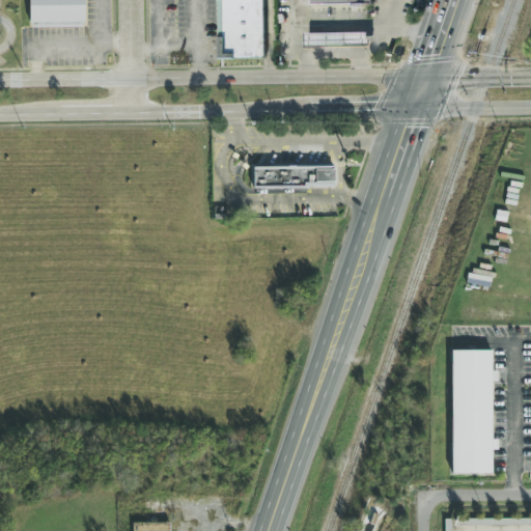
[(28,0),(29,28),(84,28),(83,0),(28,0)]
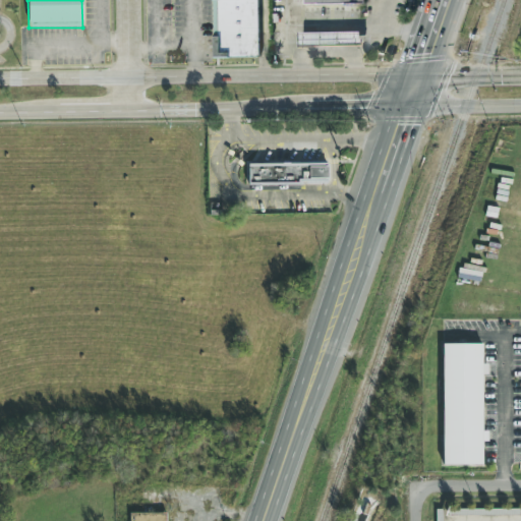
[(211,0),(212,57),(257,56),(256,0),(211,0)]
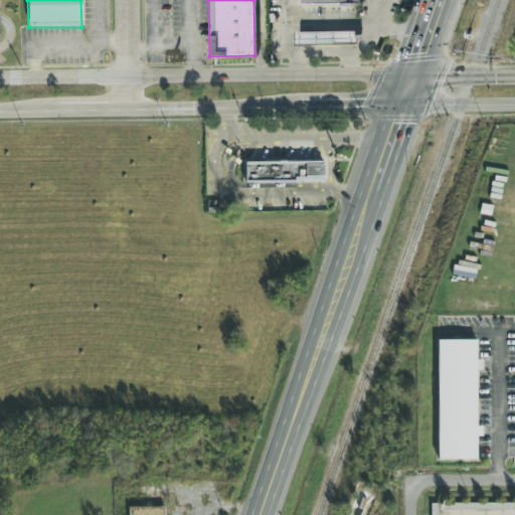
[(294,32),(295,46),(355,44),(355,30),(294,32)]
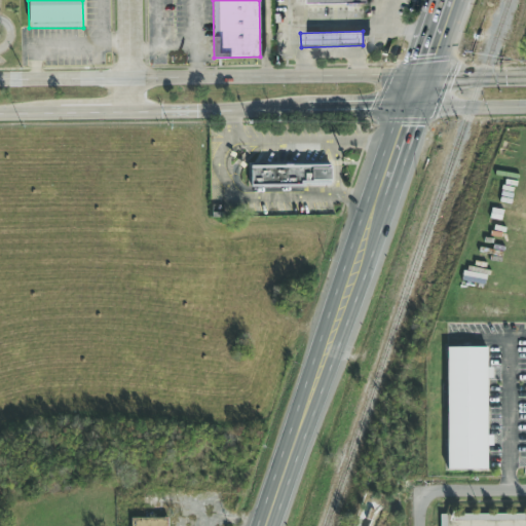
[(249,186),(330,186),(330,164),(249,165),(249,186)]
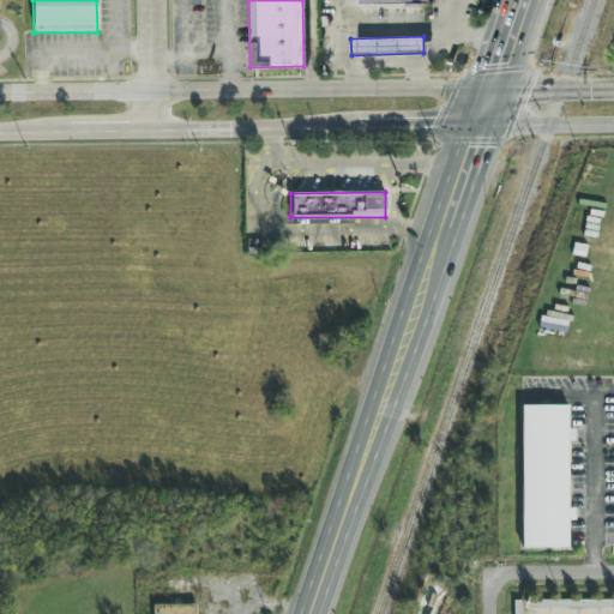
[(566,548),(567,405),(522,405),(521,548),(566,548)]
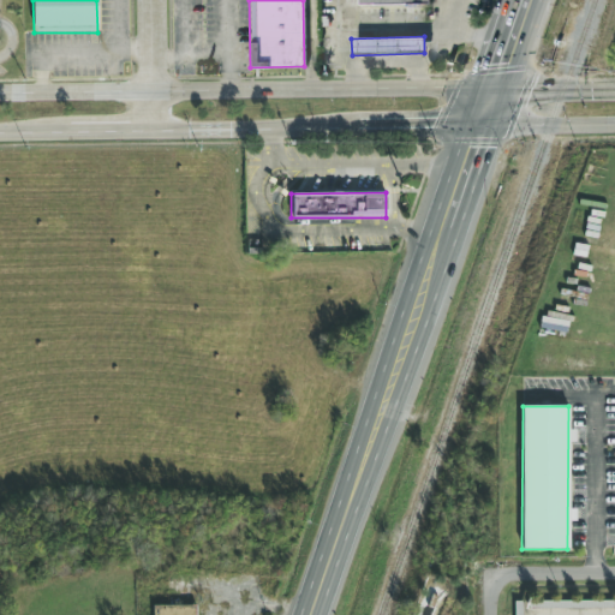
[(614,614),(614,601),(529,602),(530,614),(614,614)]
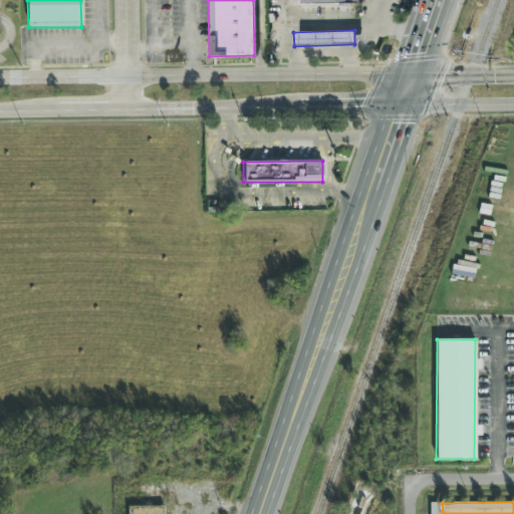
[(163,513),(163,505),(127,506),(127,513),(163,513)]
